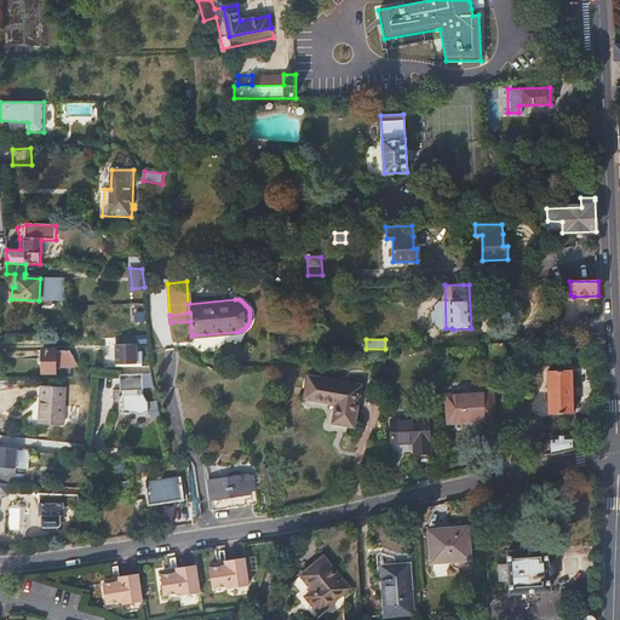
[(489,344),(489,360),(505,360),(504,343),(489,344)]
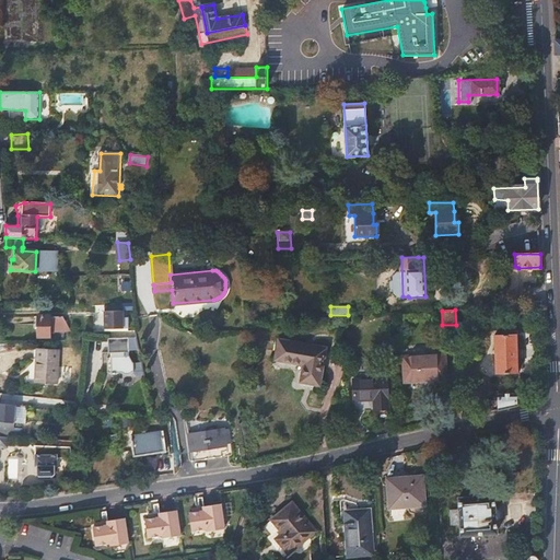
[(455,310),(456,325),(470,324),(470,310),(455,310)]
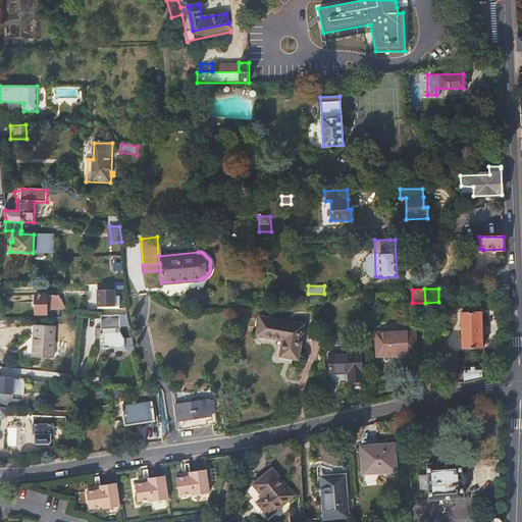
[(120,297),(115,296),(115,290),(99,291),(99,307),(119,306),(120,297)]
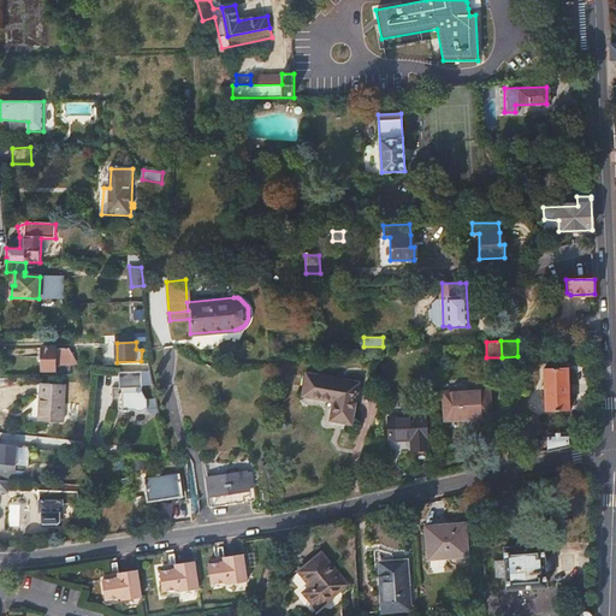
[(57,366),(71,366),(81,366),(70,348),(57,349),(57,366)]
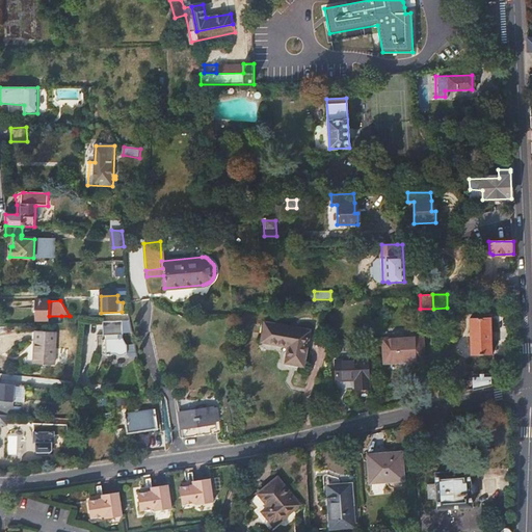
[(49,301),(32,301),(32,310),(36,309),(36,320),(49,320),(49,316),(49,301)]
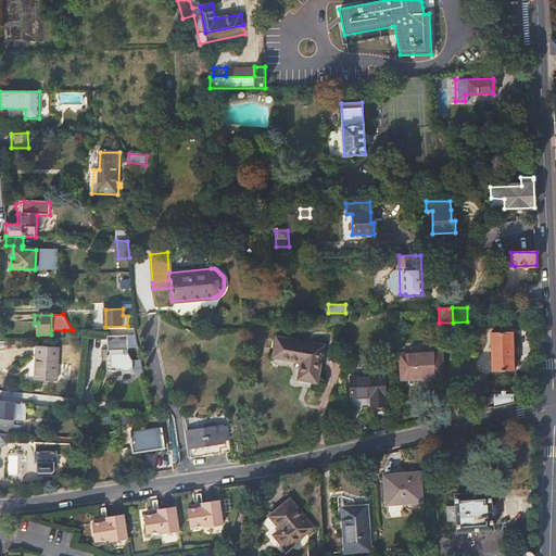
[(512,333),(491,335),(493,373),(515,373),(512,333)]
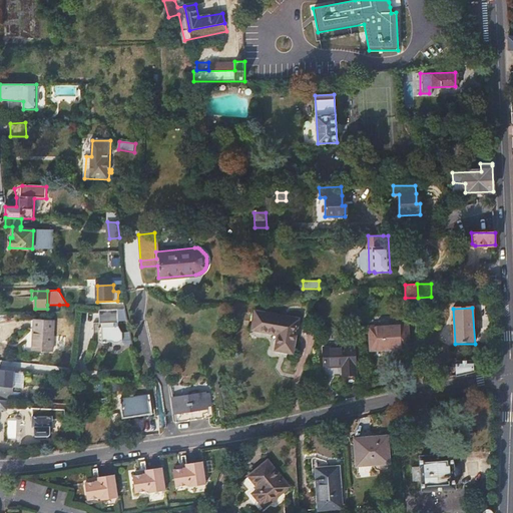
[(125,346),(133,344),(126,309),(100,310),(100,324),(103,324),(103,327),(101,328),(100,328),(100,342),(101,342),(102,343),(103,343),(104,343),(108,344),(110,342),(112,341),(116,343),(120,343),(124,341),(125,346)]
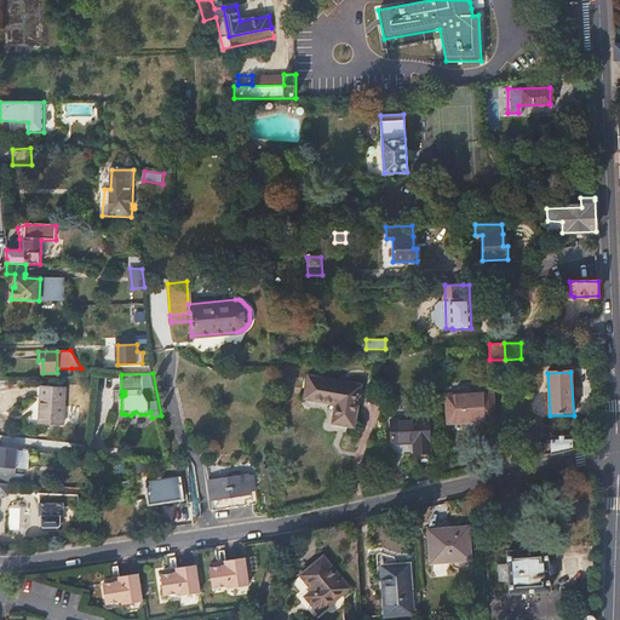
[(306,377),(303,399),(336,405),(333,423),(355,428),(362,385),(306,377)]
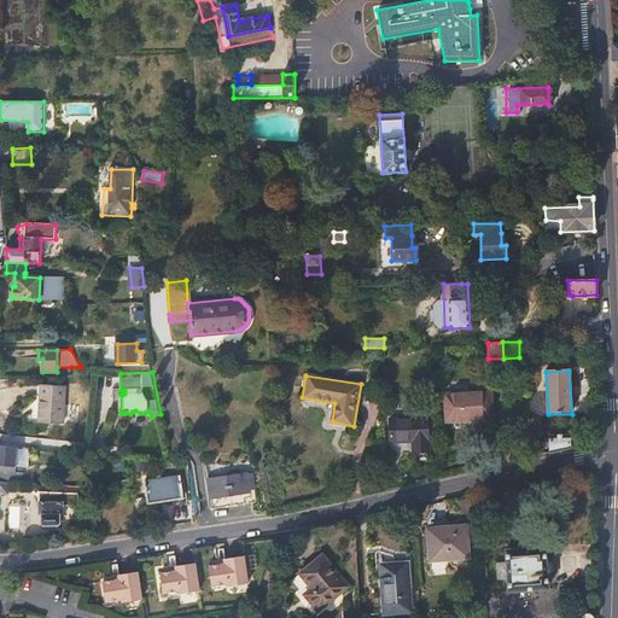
[(66,421),(66,385),(42,386),(42,421),(66,421)]
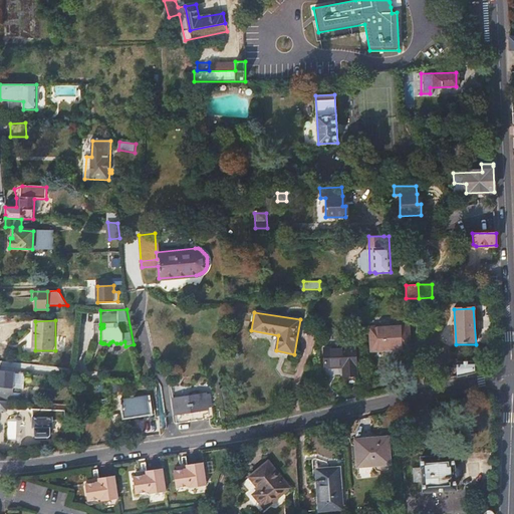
[(408,328),(371,329),(372,352),(409,351),(408,328)]
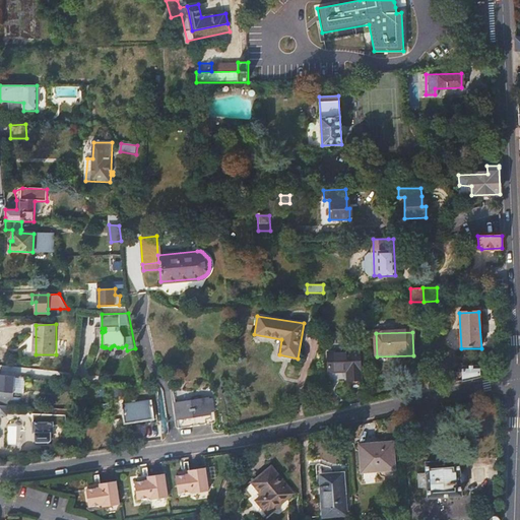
[(347,379),(350,380),(361,380),(360,351),(328,352),(329,372),(347,371),(347,379)]
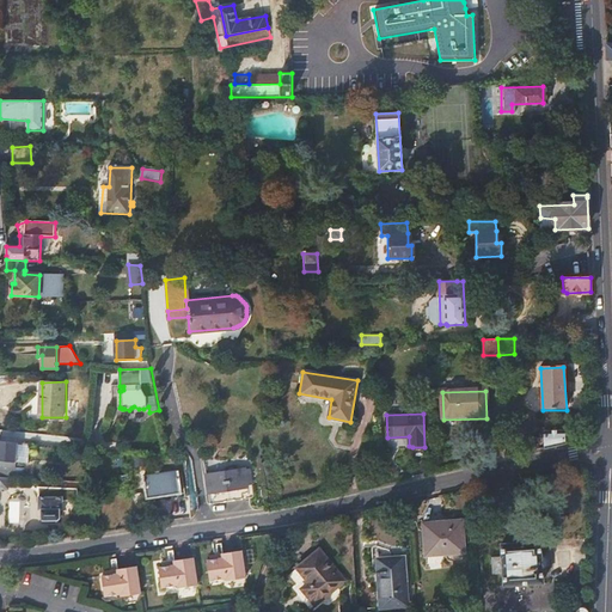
[(548,432),(548,448),(565,444),(565,432),(548,432)]
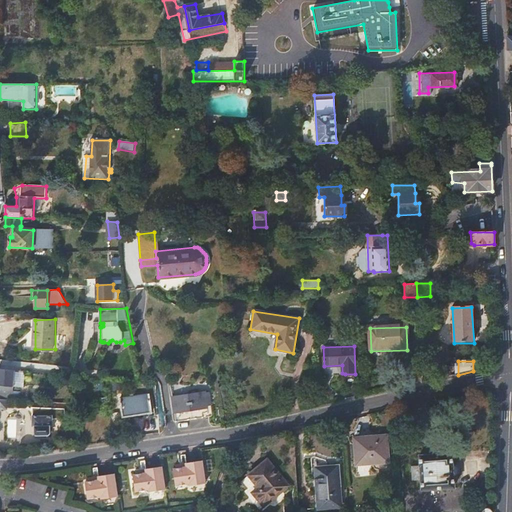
[(15,370),(0,368),(0,399),(6,400),(11,400),(15,370)]
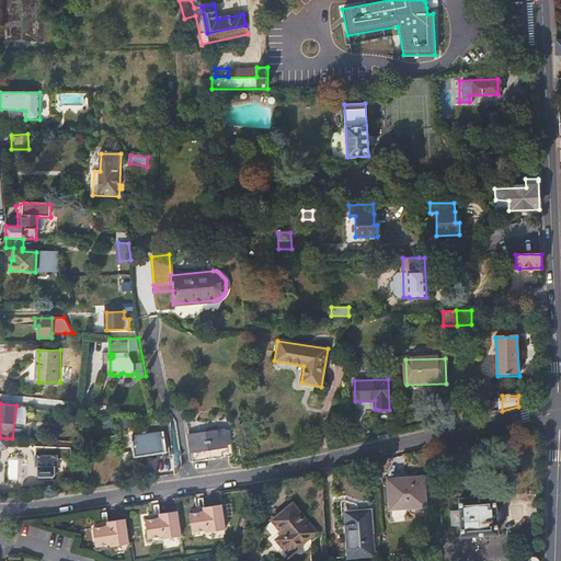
[(389,410),(378,410),(379,425),(390,423),(389,410)]
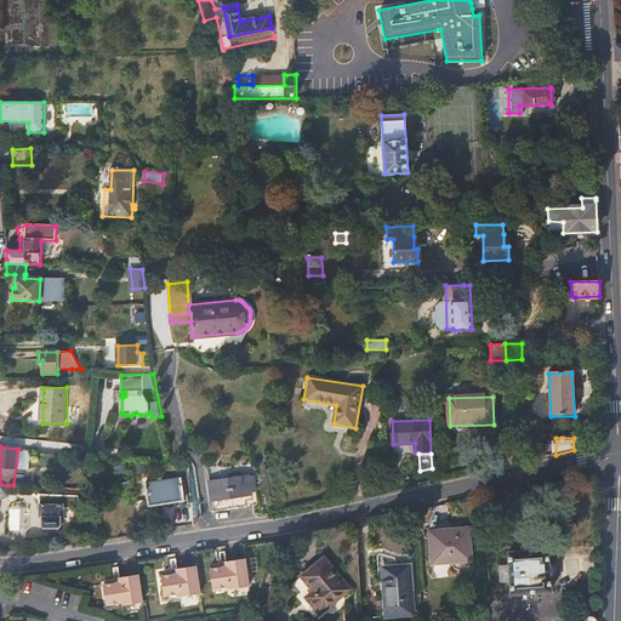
[(210,483),(212,501),(252,495),(252,493),(256,491),(255,477),(250,478),(250,477),(226,480),(223,469),(214,466),(208,467),(210,483)]
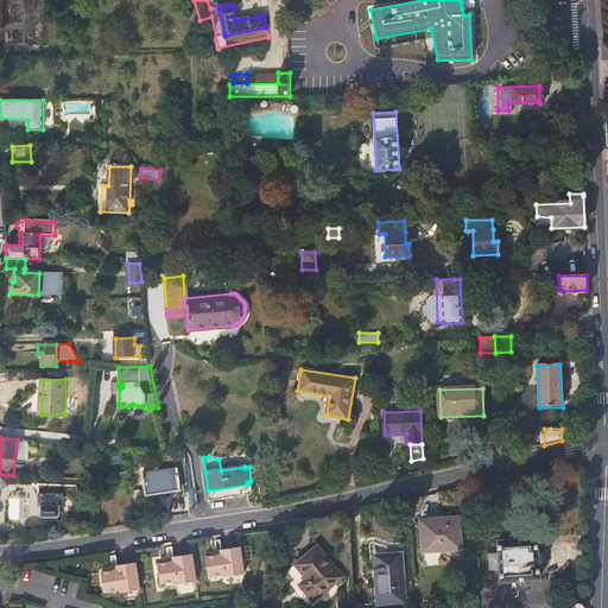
[(176,469),(144,474),(147,496),(181,491),(176,469)]
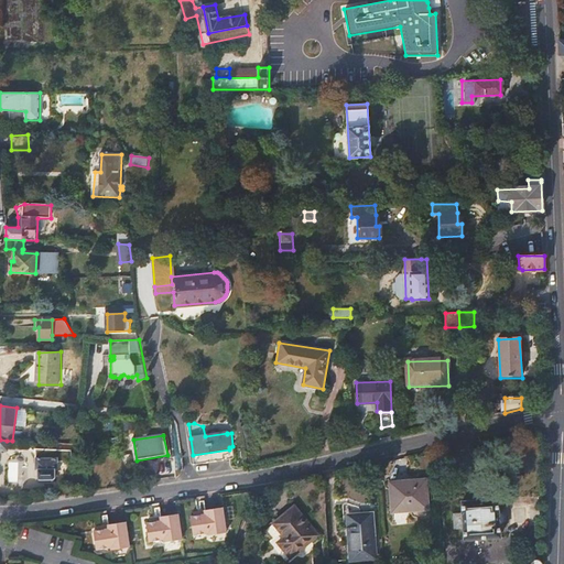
[(38,469),(40,469),(40,479),(56,479),(55,469),(58,470),(58,457),(38,458),(38,469)]
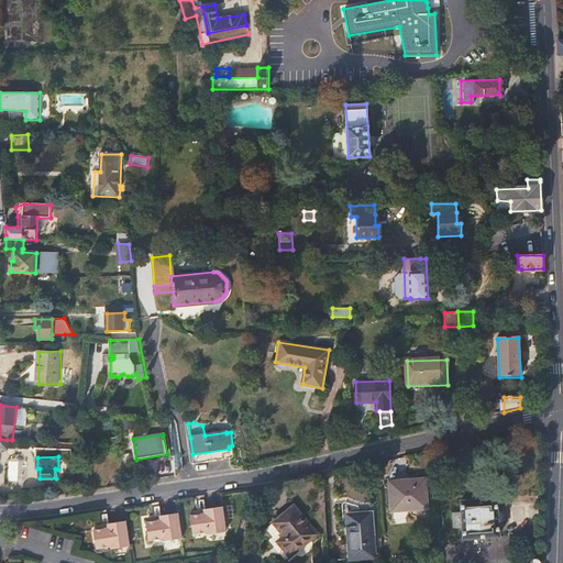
[(409,507),(410,511),(428,509),(426,478),(390,482),(393,508),(409,507)]
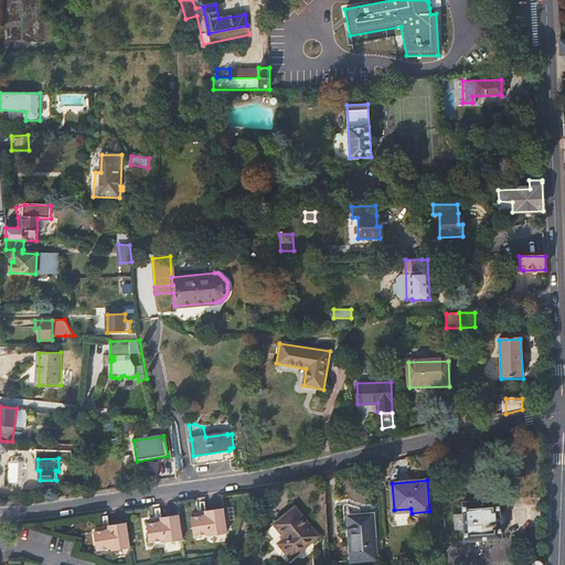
[(462,503),(466,542),(502,539),(499,501),(462,503)]
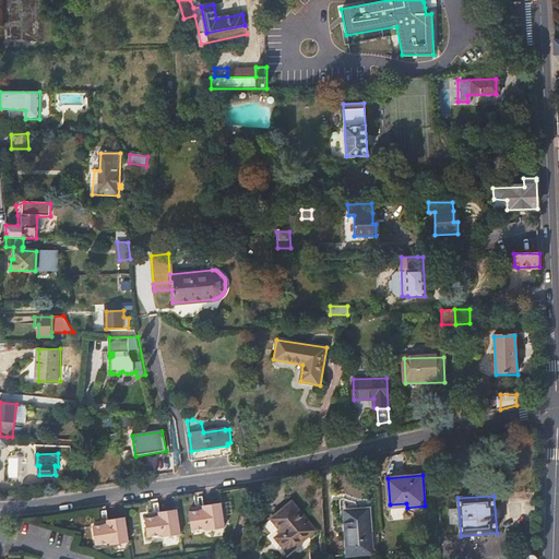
[(293,501),(271,520),(283,533),(276,538),(289,554),(318,530),(293,501)]
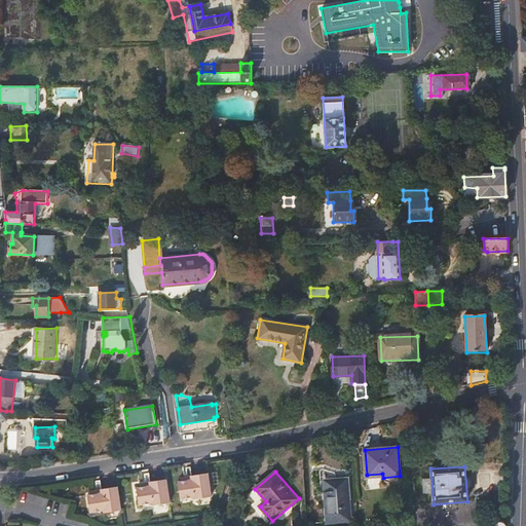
[(192,481),(179,483),(181,499),(194,498),(195,500),(212,497),(209,475),(191,478),(192,481)]
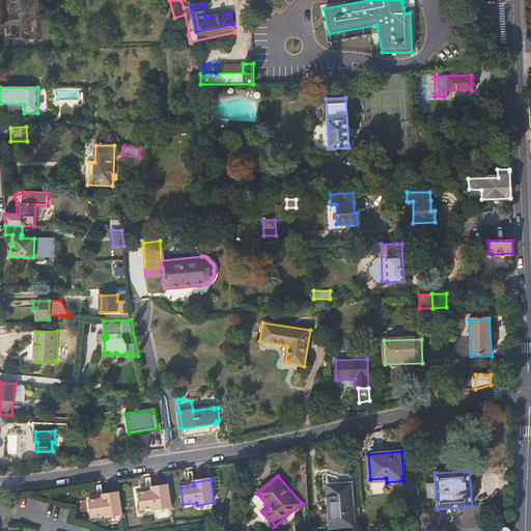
[(331,496),(329,496),(331,528),(354,526),(351,483),(331,484),(331,496)]
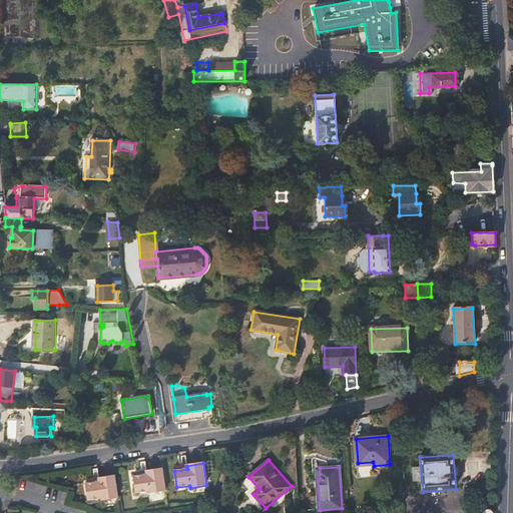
[(166,491),(162,468),(146,471),(147,475),(133,477),(136,493),(149,492),(150,493),(166,491)]
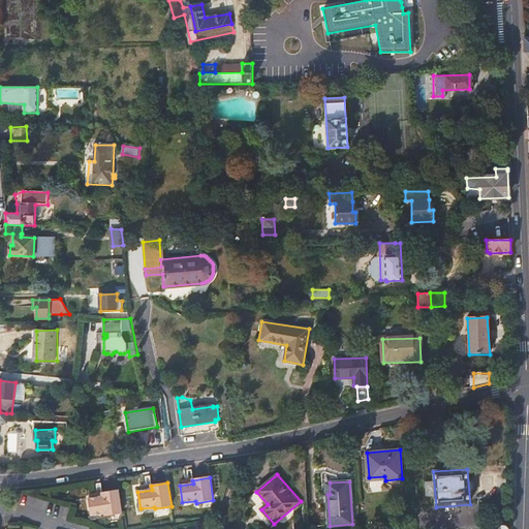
[(122,514),(119,490),(101,493),(101,496),(89,498),(91,516),(104,514),(104,516),(122,514)]
